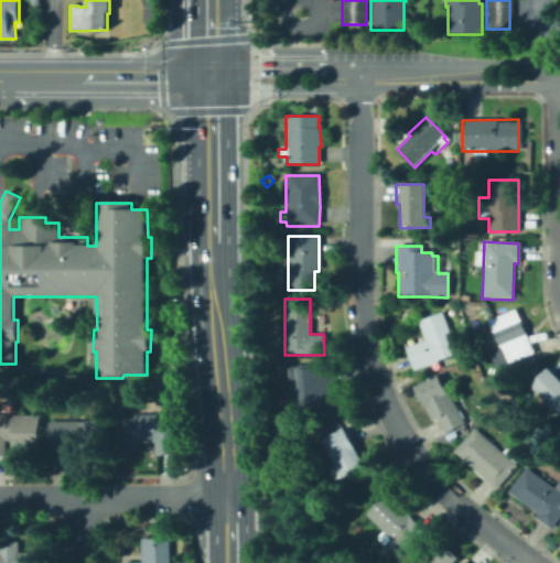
[(514,310),(518,322),(519,322),(526,335),(531,354),(496,368),(492,356),(499,353),(487,321),(514,310)]
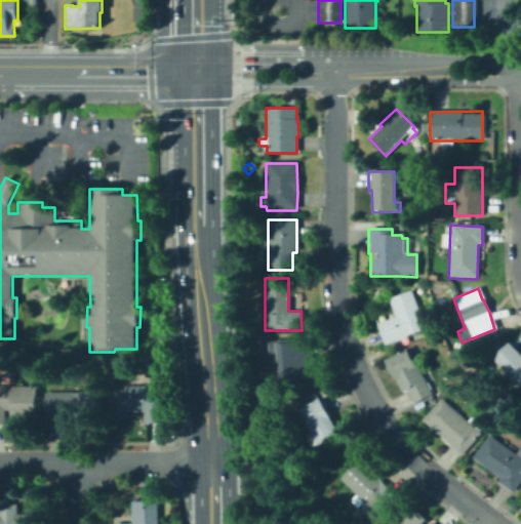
[(406,337),(384,346),(376,324),(394,317),(388,299),(410,291),(424,329),(405,336),(406,337)]
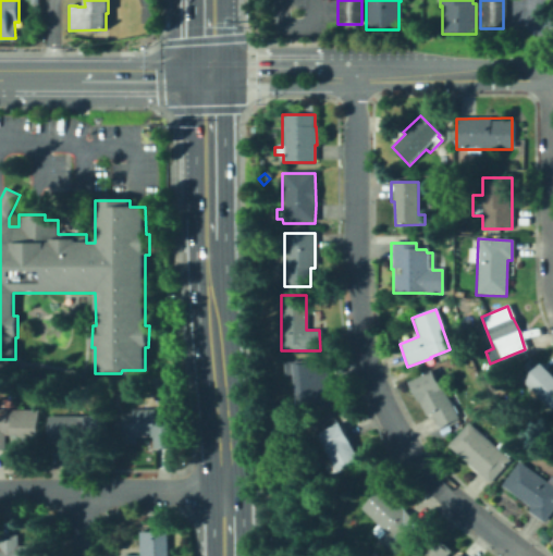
[(324,360),(328,406),(295,408),(293,375),(283,375),(282,362),(324,360)]
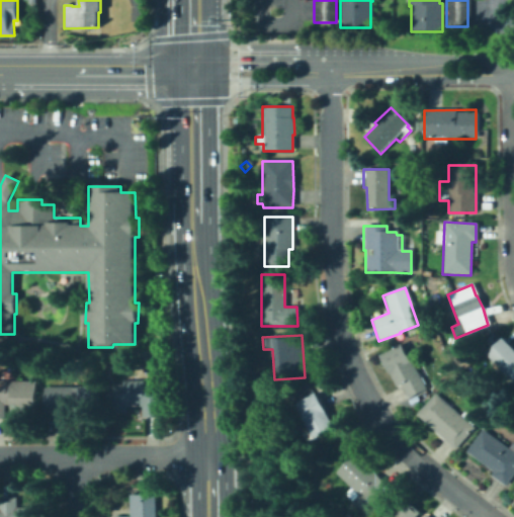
[(513,350),(513,380),(513,381),(486,354),(502,338),(513,350)]
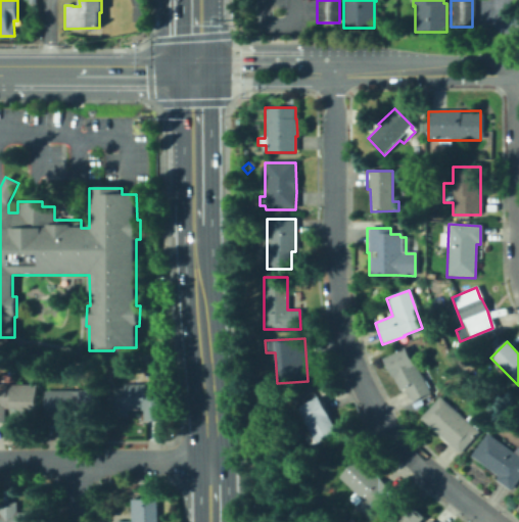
[(413,364),(429,393),(412,402),(405,388),(399,391),(382,360),(405,347),(413,364)]
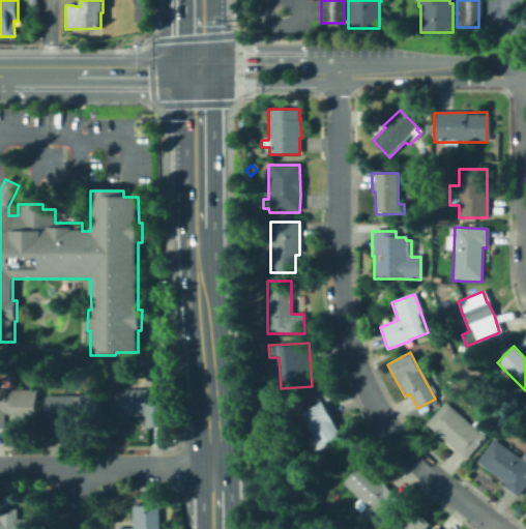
[(458,363),(455,356),(464,352),(467,359),(458,363)]
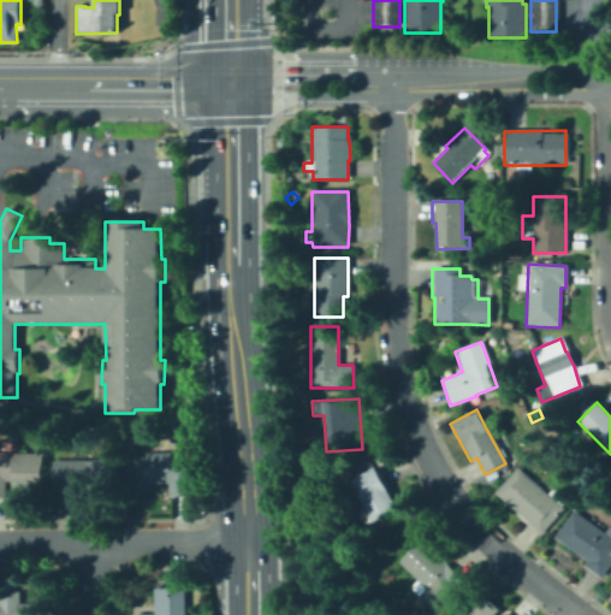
[(540,436),(535,425),(543,423),(547,432),(540,436)]
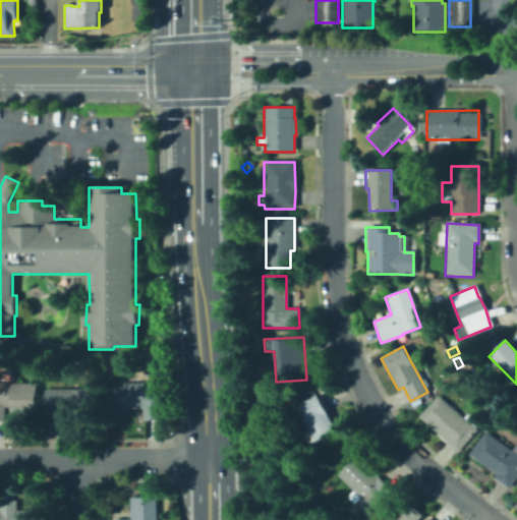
[(0,384),(36,385),(36,417),(10,416),(10,408),(5,408),(5,422),(0,421),(0,384)]
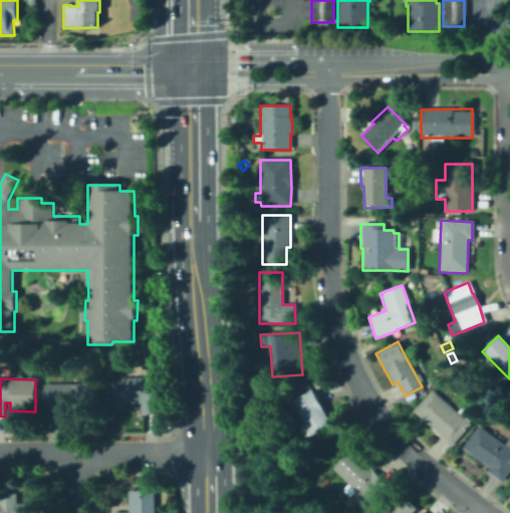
[(142,378),(142,385),(158,385),(159,415),(140,415),(140,404),(123,405),(123,411),(106,411),(105,381),(120,381),(120,378),(142,378)]
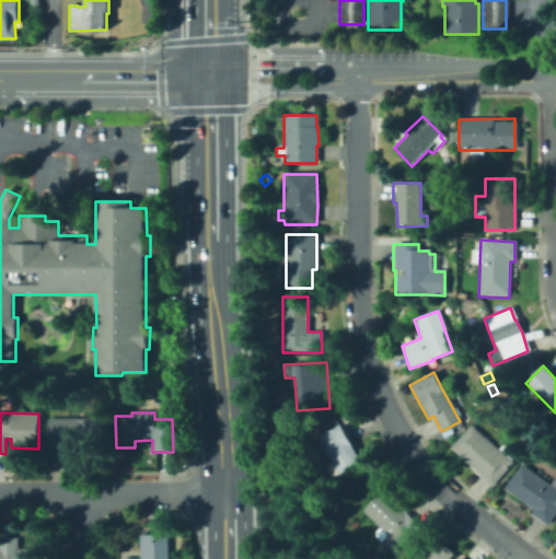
[(104,419),(104,446),(47,446),(47,419),(104,419)]
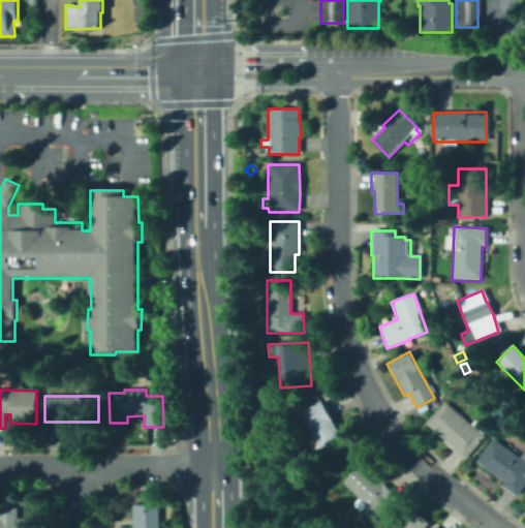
[(341,438),(319,449),(301,413),(317,405),(317,403),(321,401),(341,438)]
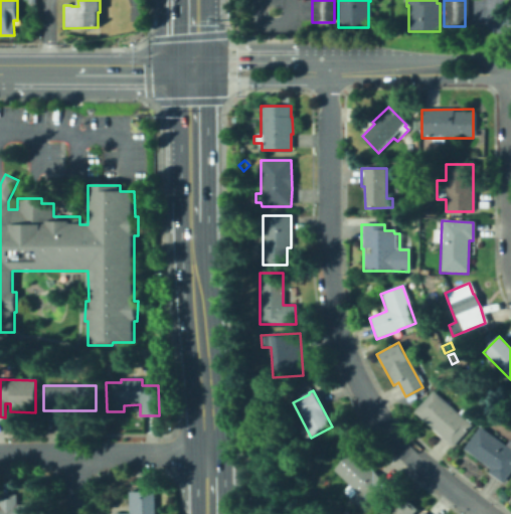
[(433,391),(457,413),(461,409),(472,419),(468,423),(471,425),(452,447),(413,412),(433,391)]
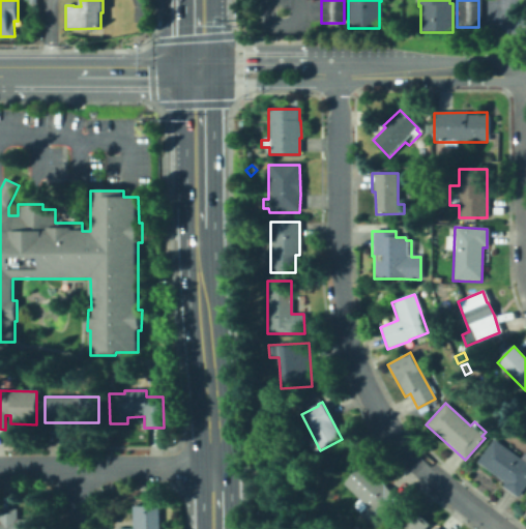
[(525,464),(525,483),(516,498),(501,487),(504,483),(476,463),(493,440),(525,464)]
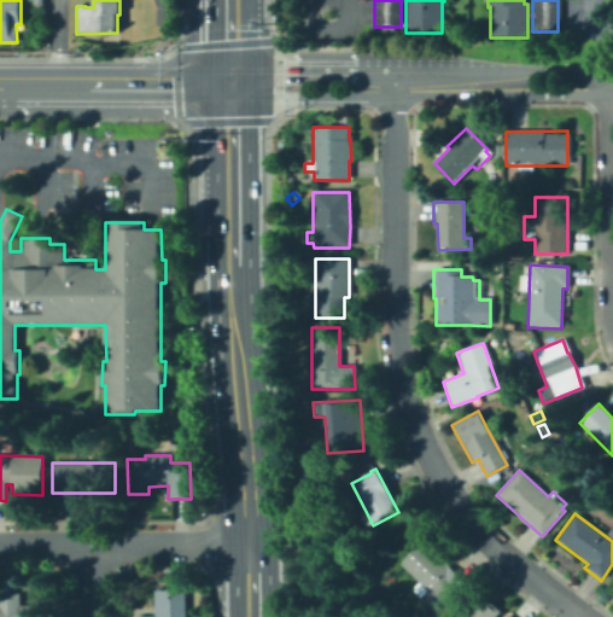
[(438,605),(431,612),(418,599),(425,591),(398,565),(421,541),(463,582),(460,585),(438,605)]
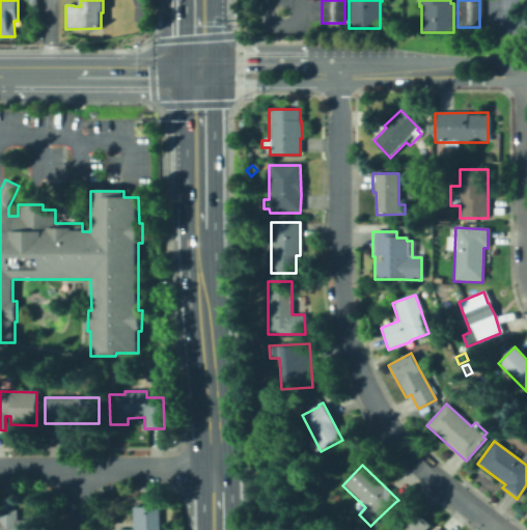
[(158,507),(158,529),(132,529),(132,507),(158,507)]
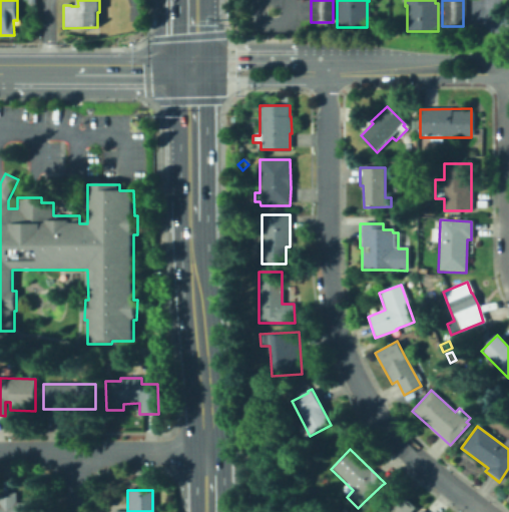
[(42,502),(42,511),(0,511),(0,493),(17,493),(17,503),(42,502)]
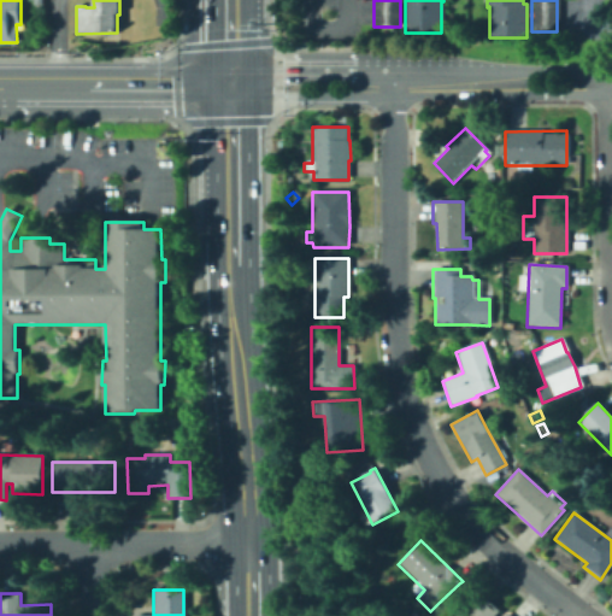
[(504,615),(505,614),(506,615),(471,615),(487,599),(500,611),(495,615),(504,615)]
